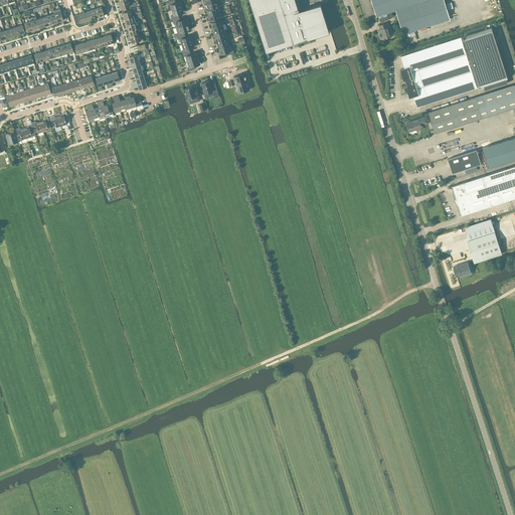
[(127,0),(119,3),(121,9),(129,6),(127,0)]
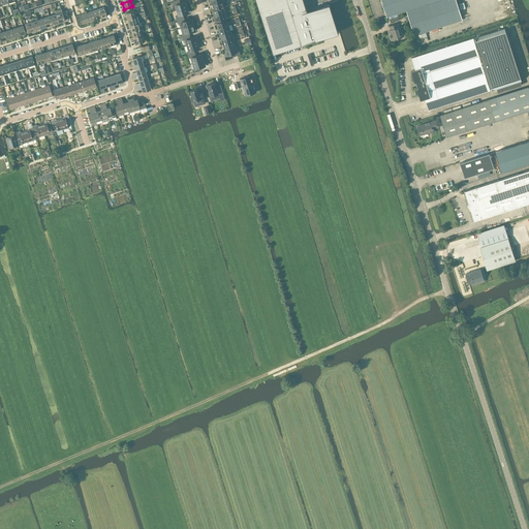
[(177,10),(188,6),(187,3),(186,4),(185,1),(180,3),(179,0),(178,0),(174,1),(172,2),(174,5),(176,4),(177,10)]
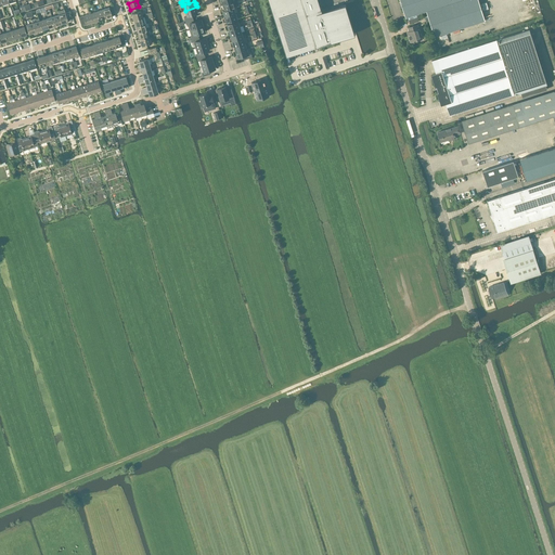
[(269,0),(286,55),(338,39),(337,39),(340,38),(340,39),(344,38),(343,35),(352,31),(348,18),(350,17),(350,16),(348,17),(344,4),(322,11),(318,0),(269,0)]
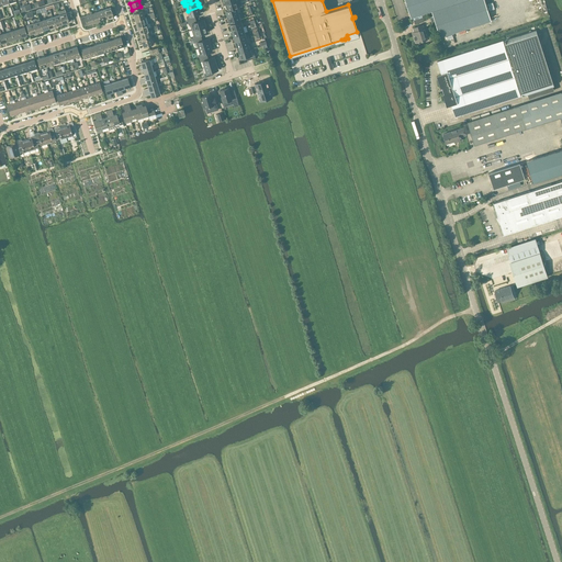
[(405,0),(411,19),(431,11),(465,0),(405,0)]
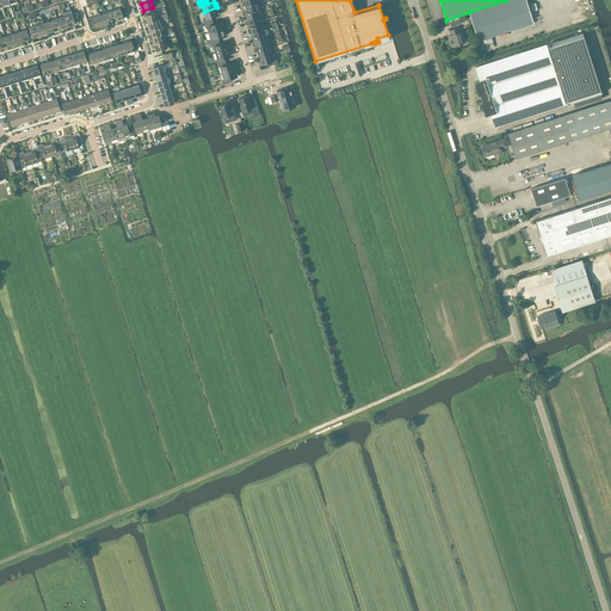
[(526,0),(506,0),(469,12),(479,41),(534,23),(526,0)]
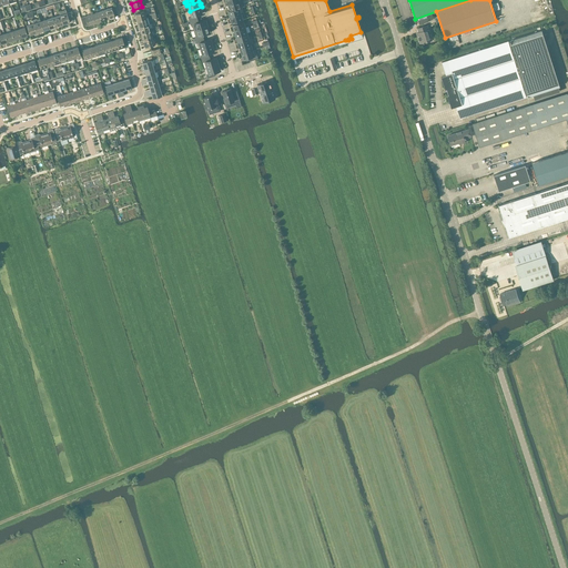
[(240,1),(229,4),(230,8),(231,10),(240,8),(242,7),(244,7),(242,1),(240,1)]
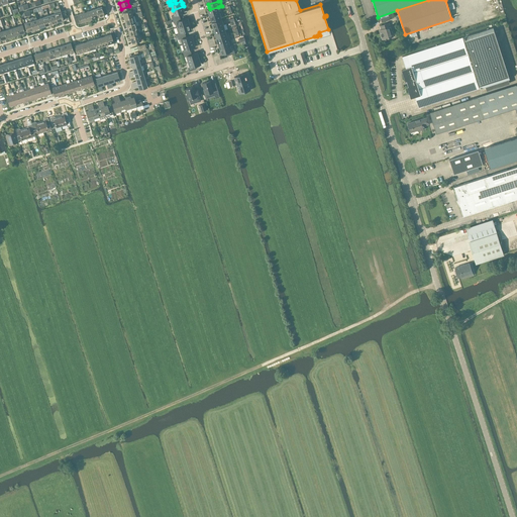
[(185,9),(184,6),(173,10),(175,15),(172,16),(173,19),(180,17),(179,14),(185,12),(184,10),(185,9)]
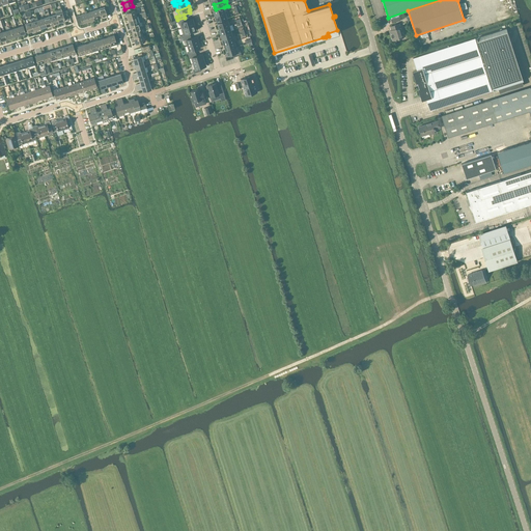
[(98,9),(101,18),(107,16),(104,7),(98,9)]
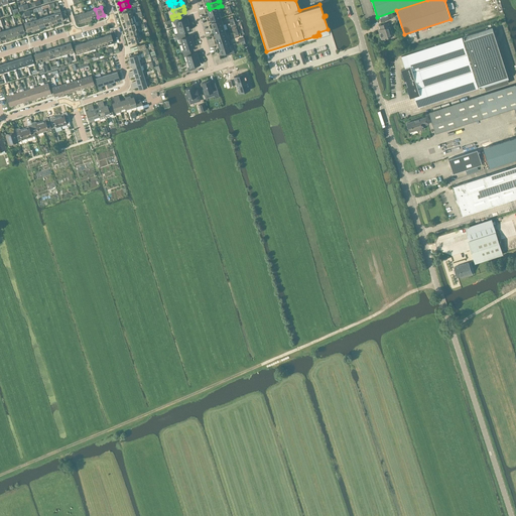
[(219,12),(218,7),(210,9),(208,10),(210,15),(219,12)]
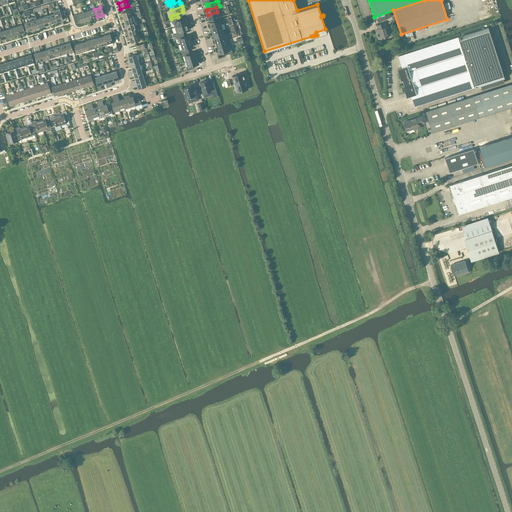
[(91,19),(97,17),(94,9),(88,10),(91,19)]
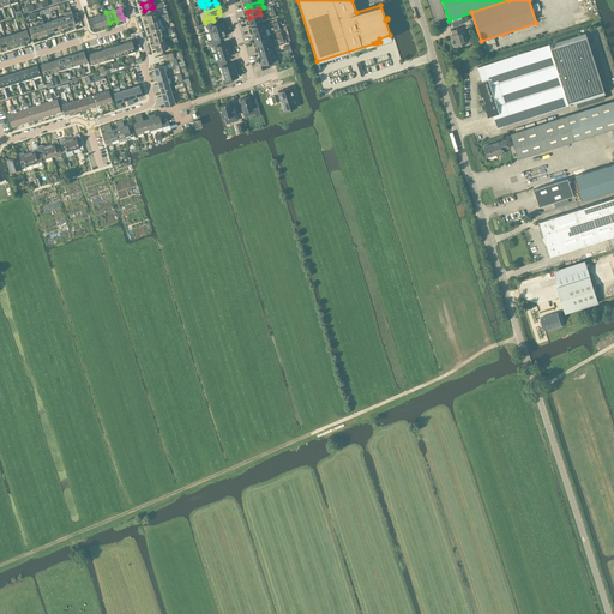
[(102,24),(109,23),(106,12),(98,14),(102,24)]
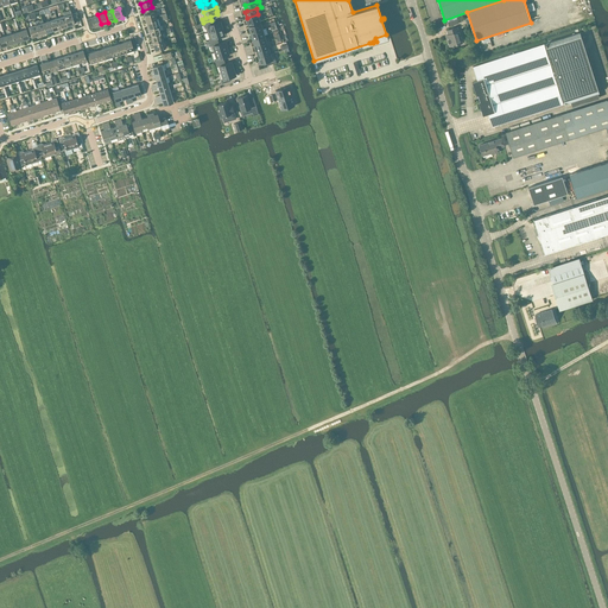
[(146,21),(156,19),(153,12),(144,14),(146,21)]
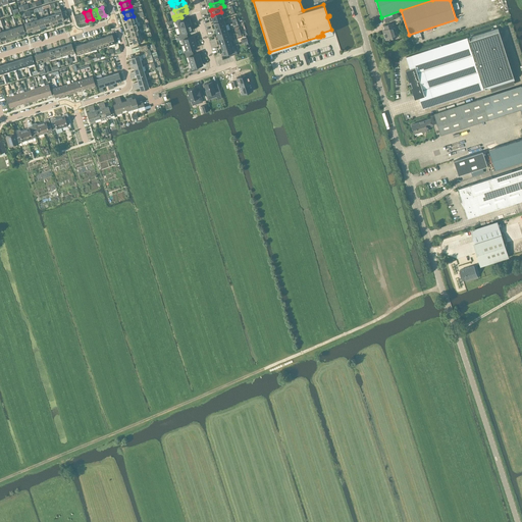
[(61,12),(55,14),(57,22),(64,20),(63,18),(67,16),(65,11),(61,12)]
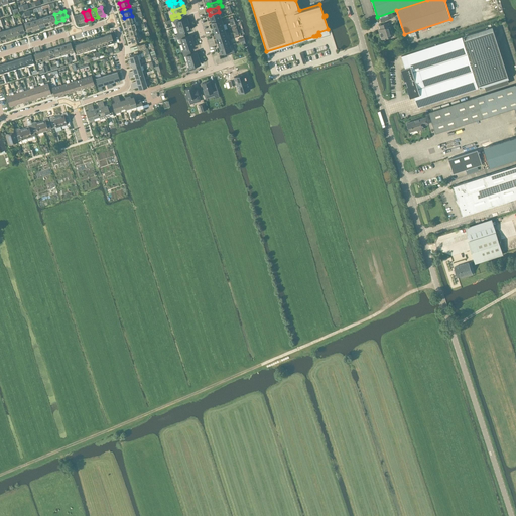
[(219,12),(210,15),(211,20),(221,17),(223,17),(222,11),(219,12)]
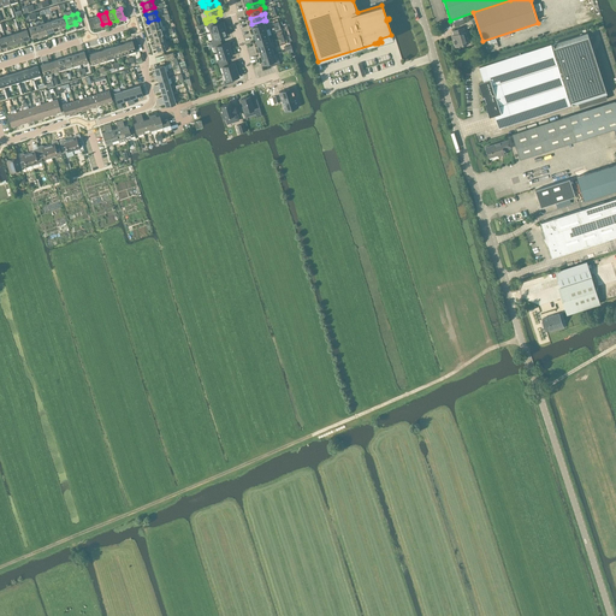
[(95,27),(102,24),(99,15),(88,18),(90,28),(95,27)]
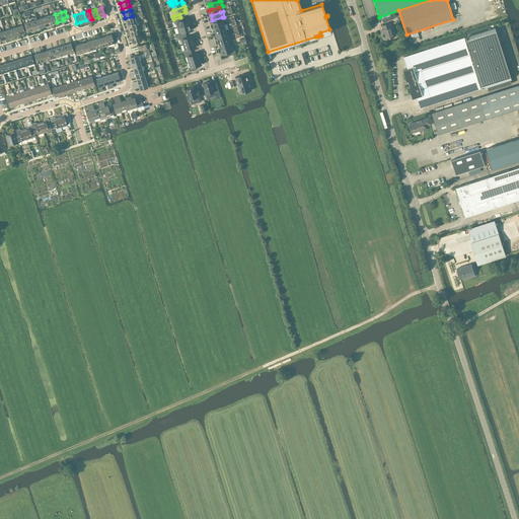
[(52,23),(57,22),(55,14),(49,15),(52,23)]
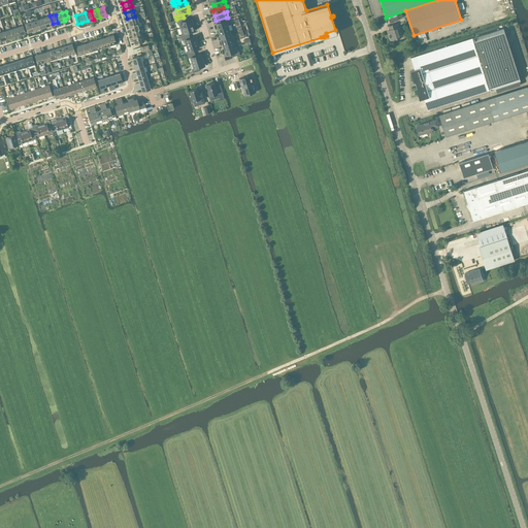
[(45,26),(53,24),(50,15),(43,18),(45,26)]
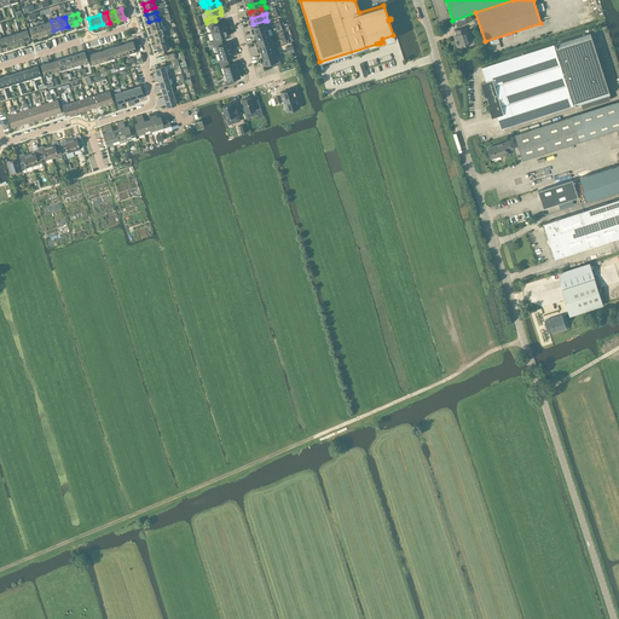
[(151,29),(161,27),(158,19),(149,22),(151,29)]
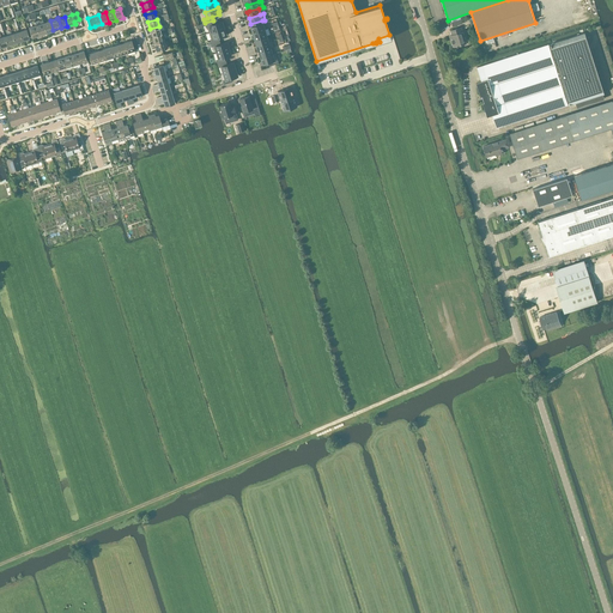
[(46,32),(53,30),(50,20),(43,23),(46,32)]
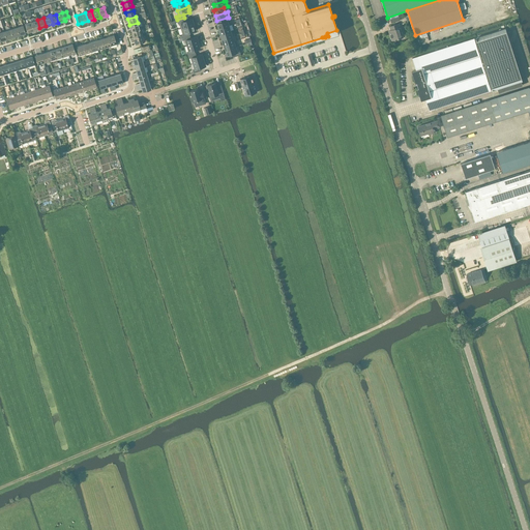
[(183,28),(195,24),(194,21),(193,21),(193,19),(185,21),(184,18),(177,20),(178,23),(181,22),(183,28)]
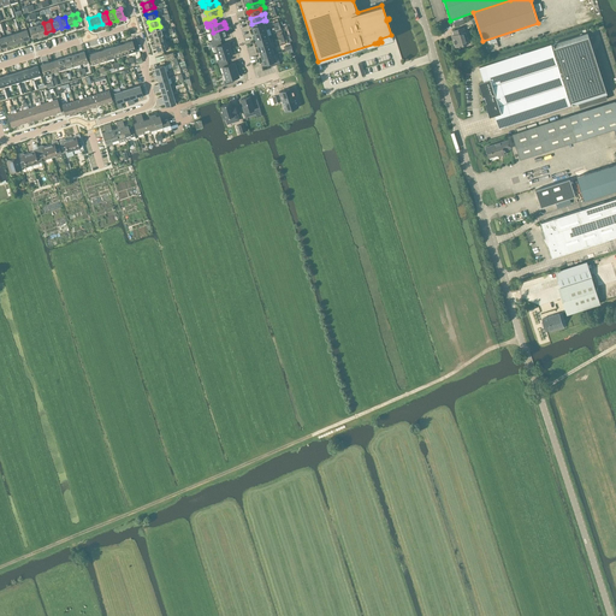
[(46,33),(43,23),(36,25),(39,35),(46,33)]
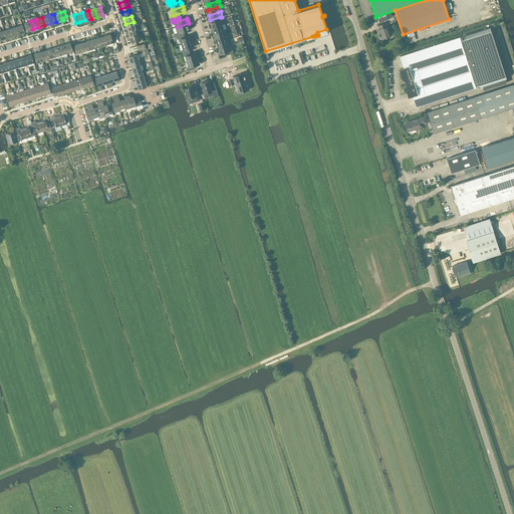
[(220,19),(211,22),(212,27),(222,24),(220,19)]
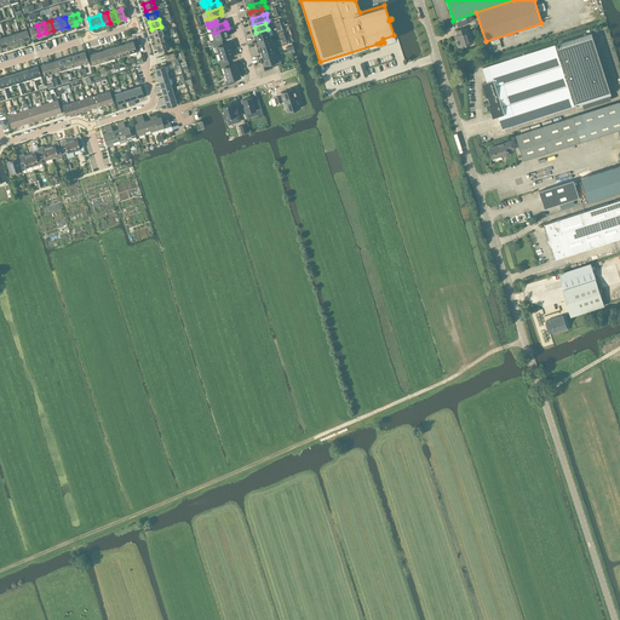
[(32,38),(39,35),(36,26),(29,28),(32,38)]
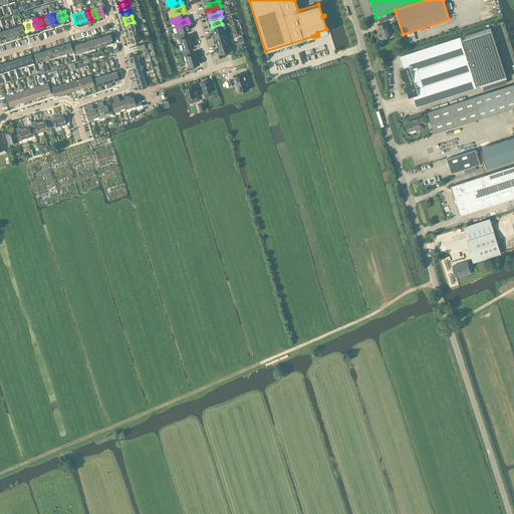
[(136,28),(134,22),(125,24),(127,30),(136,28)]
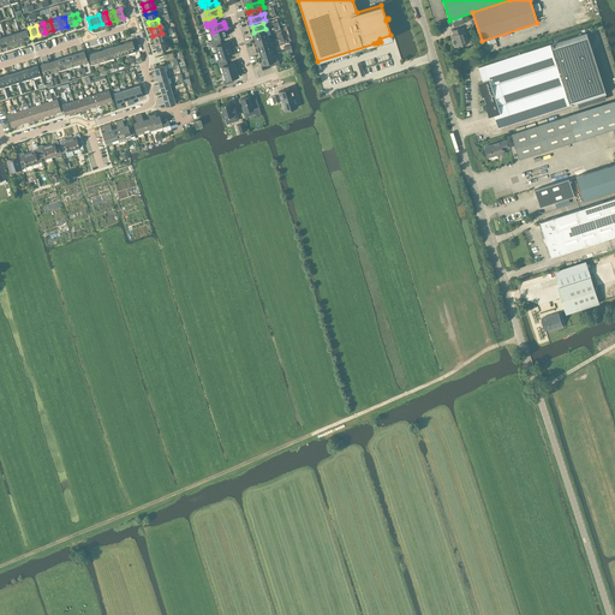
[(213,31),(210,33),(212,40),(210,40),(212,43),(220,41),(220,37),(227,35),(226,33),(227,31),(226,28),(213,33),(213,31)]
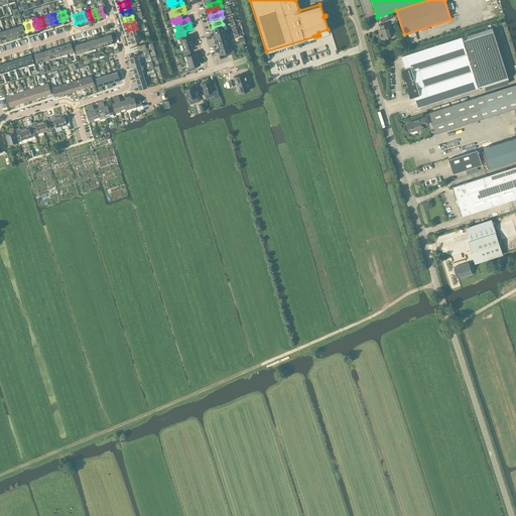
[(387,35),(392,33),(388,23),(379,25),(382,32),(380,33),(381,39),(387,37),(387,35)]
